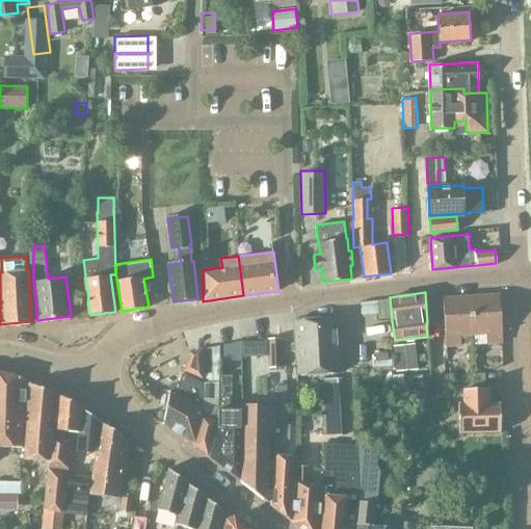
[(500,293),(471,295),(474,333),(486,333),(487,342),(503,341),(500,293)]
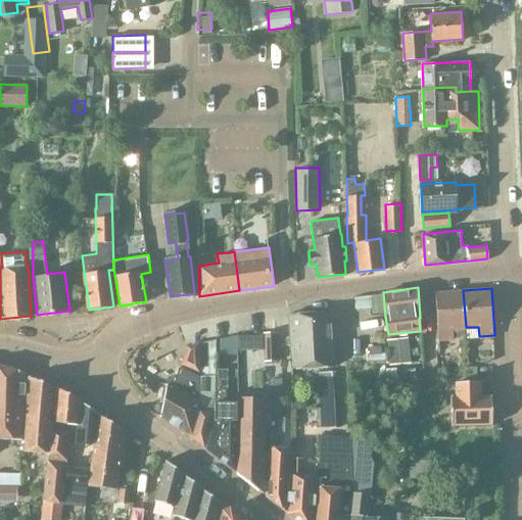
[(452,328),(466,327),(463,290),(435,292),(439,339),(453,338),(452,328)]
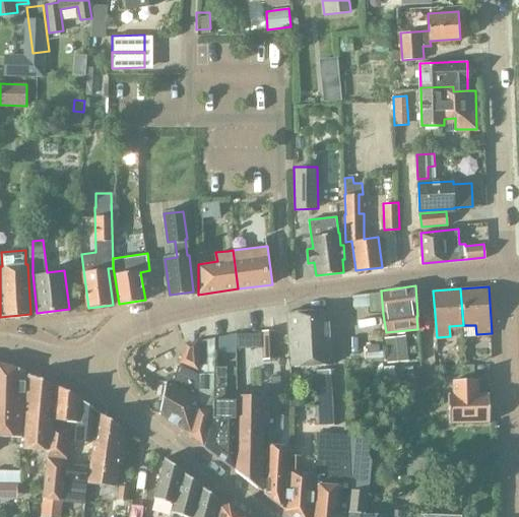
[(332,363),(329,310),(288,312),(292,366),(332,363)]
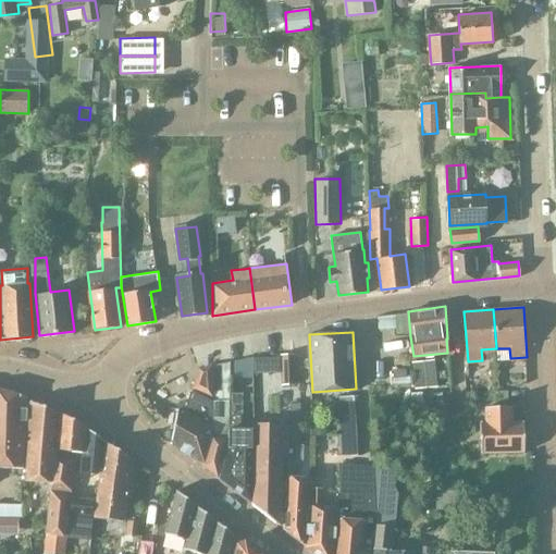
[(278,354),(262,354),(262,389),(273,389),(274,367),(278,367),(278,354)]
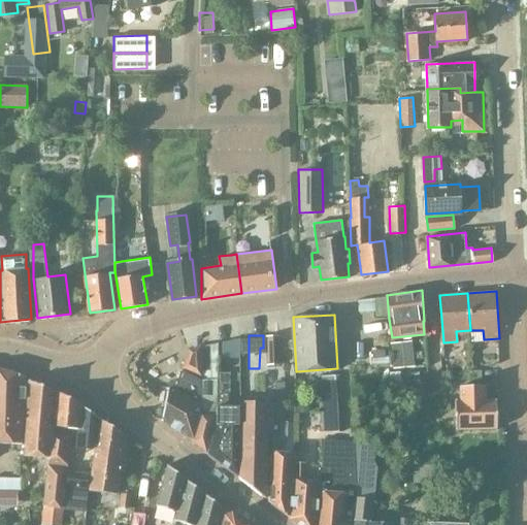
[(266,335),(267,364),(280,363),(280,335),(266,335)]
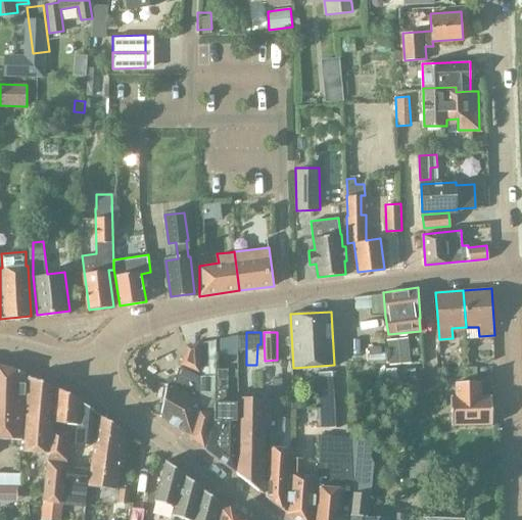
[(386,338),(388,363),(409,361),(407,336),(386,338)]
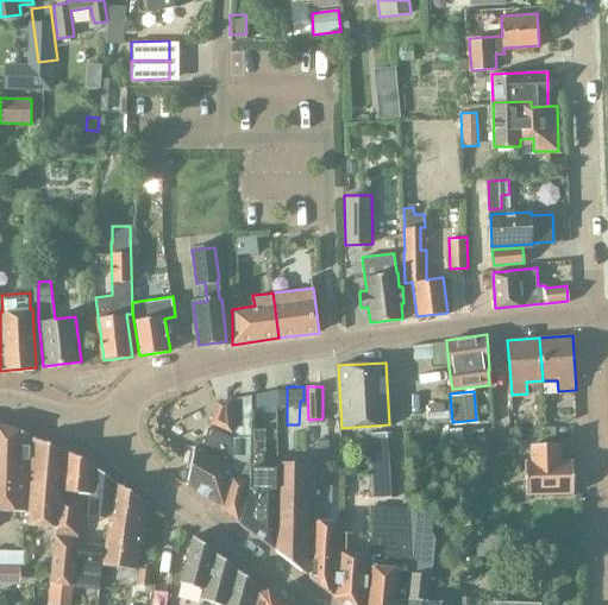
[(250,484),(250,453),(251,396),(251,395),(243,396),(232,398),(234,461),(225,505),(224,510),(239,521),(250,484)]
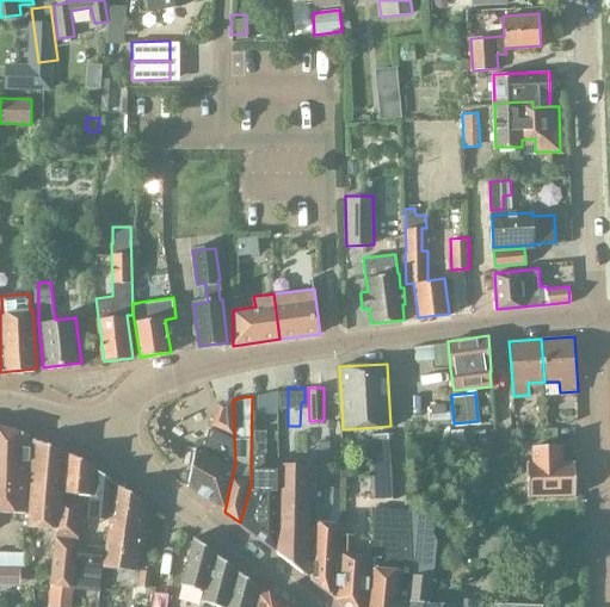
[(189,485),(226,507),(235,463),(233,400),(219,401),(204,440),(201,438),(197,447),(189,485)]
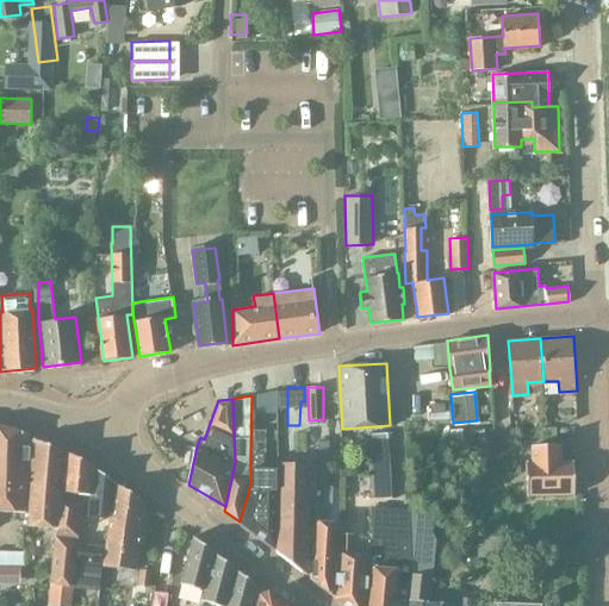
[(0,424),(0,508),(26,511),(31,433),(0,424)]
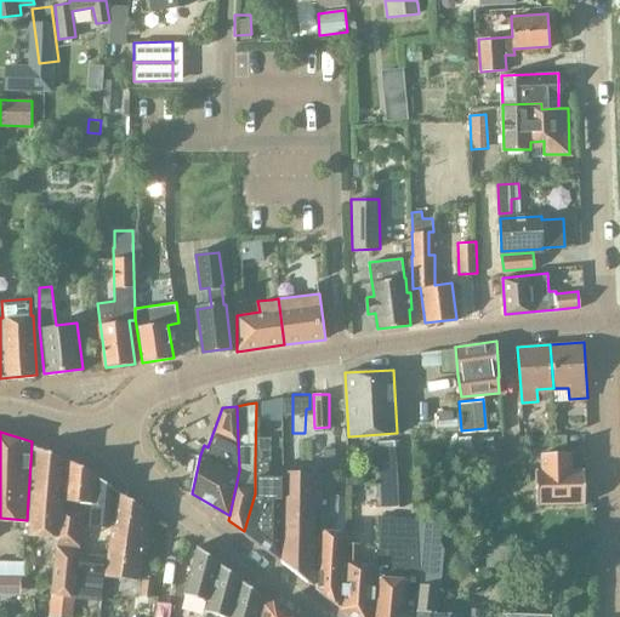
[(404,504),(402,462),(399,440),(377,440),(377,506),(404,504)]
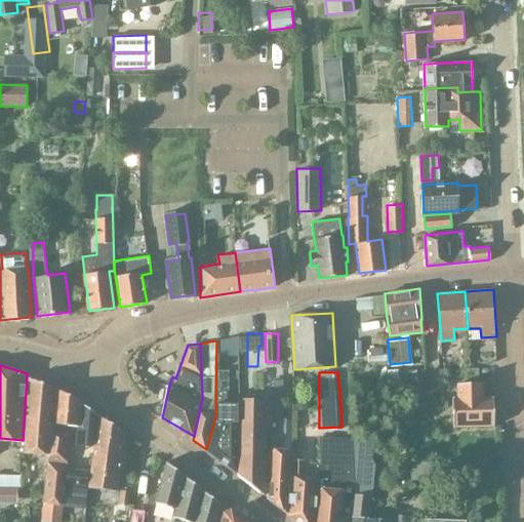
[(42,505),(64,507),(68,464),(69,464),(69,458),(72,433),(54,432),(55,422),(58,388),(31,375),(26,452),(46,454),(46,459),(47,459),(42,502),(42,505)]
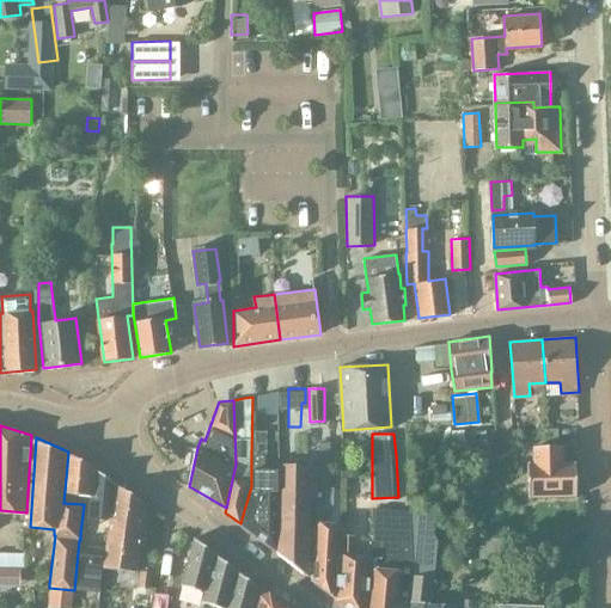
[(323,465),(318,465),(317,479),(330,479),(330,442),(318,441),(318,456),(323,456),(323,465)]
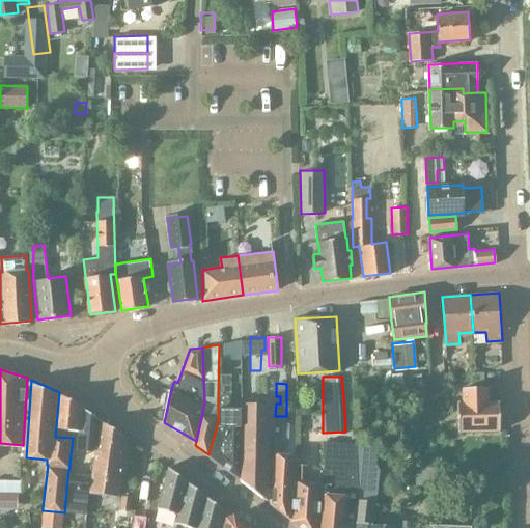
[(462,401),(457,401),(458,431),(500,429),(499,400),(489,401),(487,386),(462,387),(462,401)]
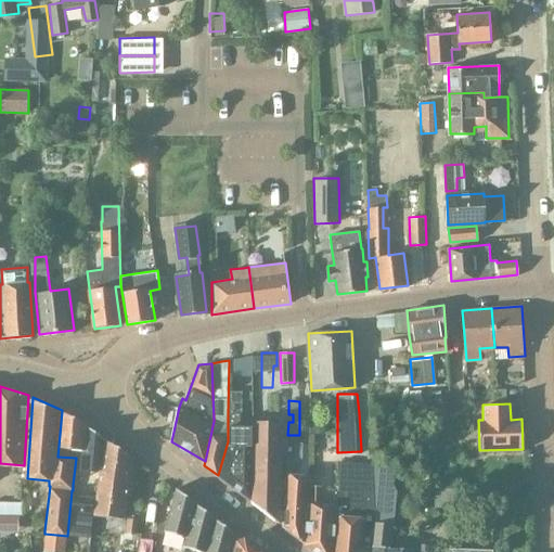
[(91,425),(62,410),(59,446),(84,450),(81,469),(102,471),(104,457),(106,439),(91,425)]
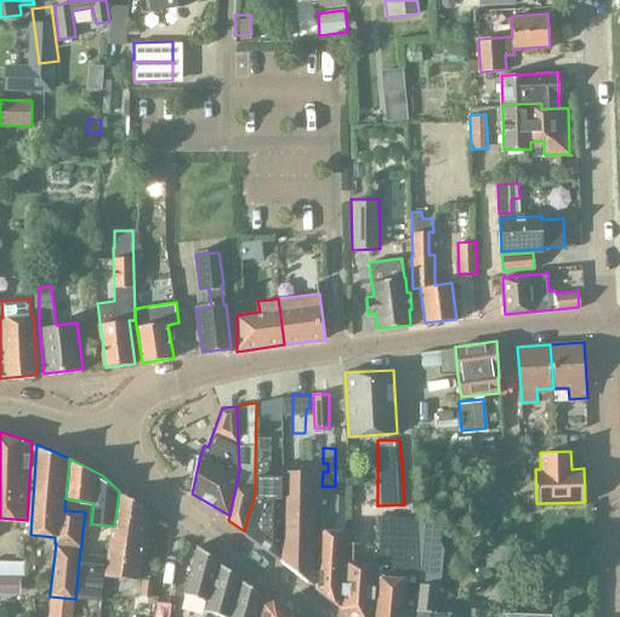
[(244,531),(282,559),(283,509),(283,476),(268,476),(268,462),(255,462),(255,493),(244,531)]
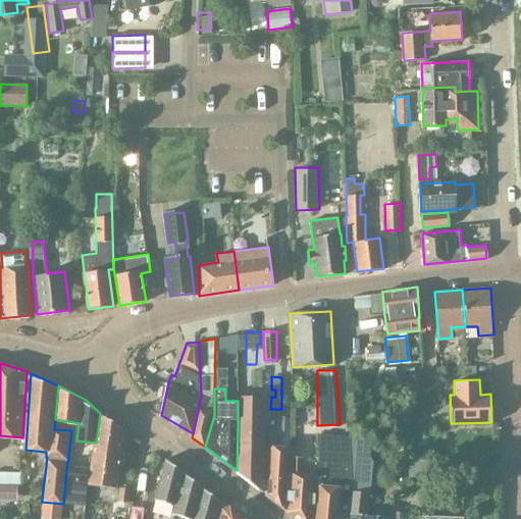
[(282,409),(281,409),(270,409),(271,397),(239,396),(238,401),(238,428),(237,470),(264,491),(265,426),(267,426),(267,430),(276,426),(277,415),(282,415),(282,409)]
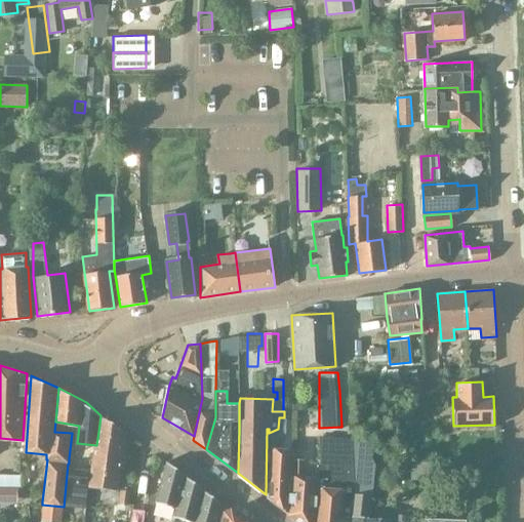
[(124,432),(101,415),(98,432),(96,445),(90,486),(117,490),(124,432)]
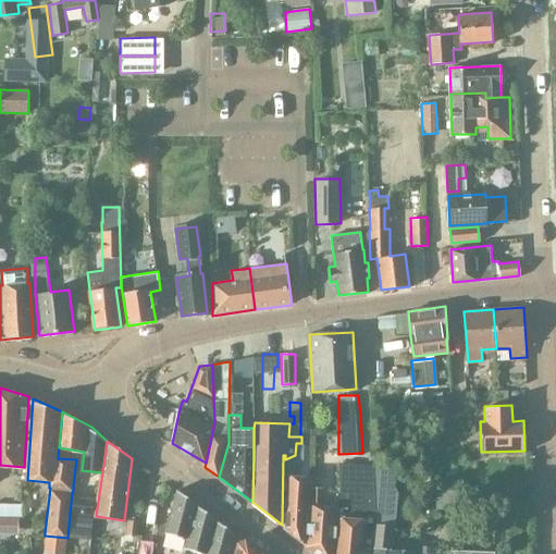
[(304,444),(301,443),(296,443),(295,455),(285,459),(285,527),(307,544),(311,489),(312,478),(300,478),(300,459),(304,458),(304,444)]
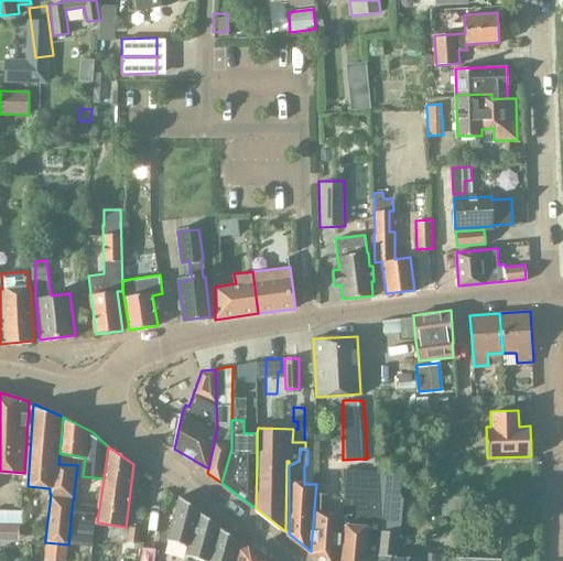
[(380,496),(380,493),(378,472),(344,468),(345,494),(339,560),(378,560),(382,531),(380,496)]
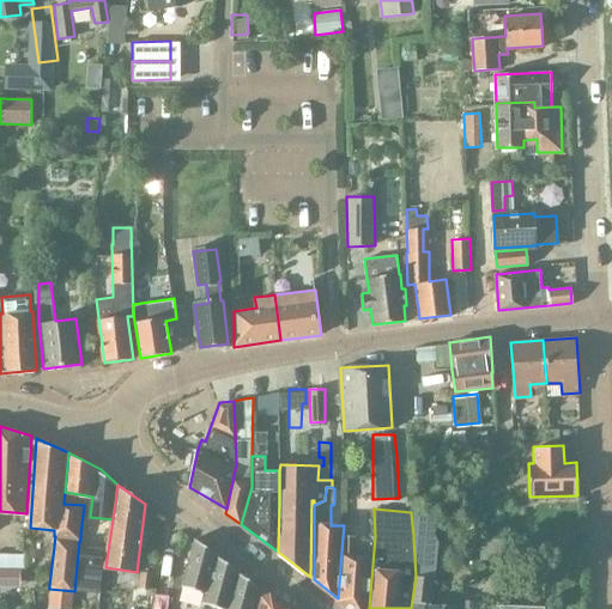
[(416,577),(411,608),(454,608),(455,608),(437,607),(438,604),(426,603),(431,549),(431,537),(413,535),(413,539),(416,577)]
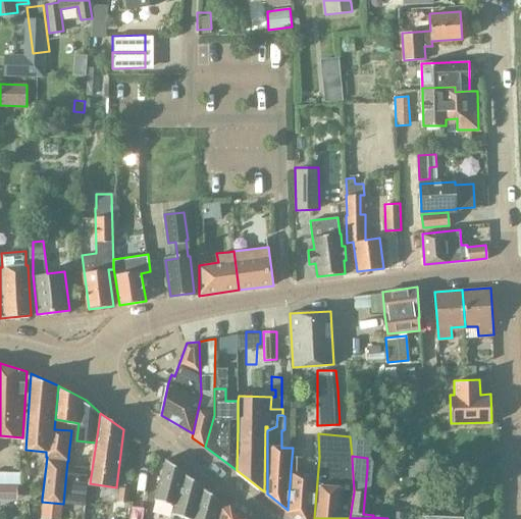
[(155,500),(174,505),(175,505),(184,472),(166,458),(155,500)]
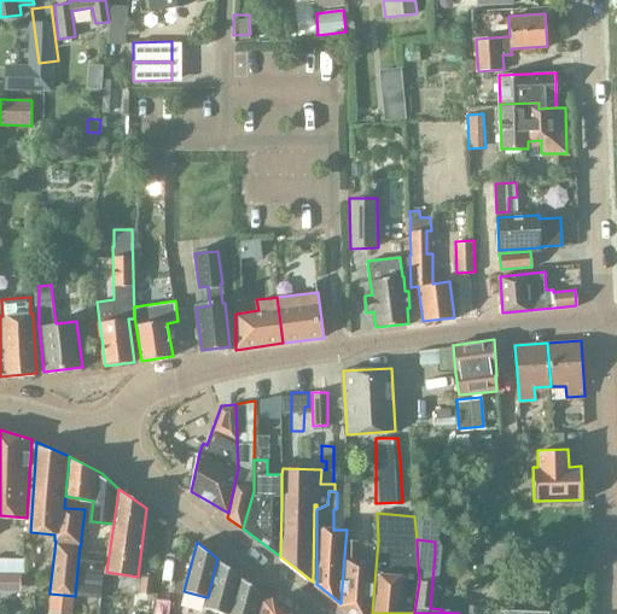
[(358,542),(345,542),(341,603),(354,613),(370,613),(374,561),(356,561),(358,542)]
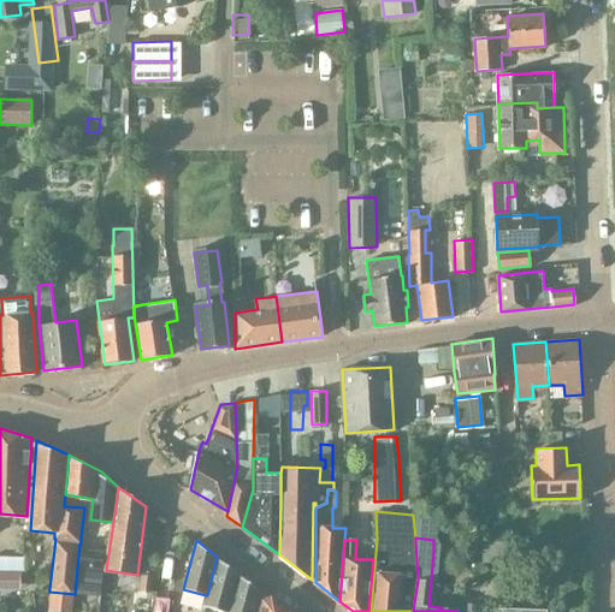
[(94,568),(96,550),(81,548),(78,565),(94,568)]
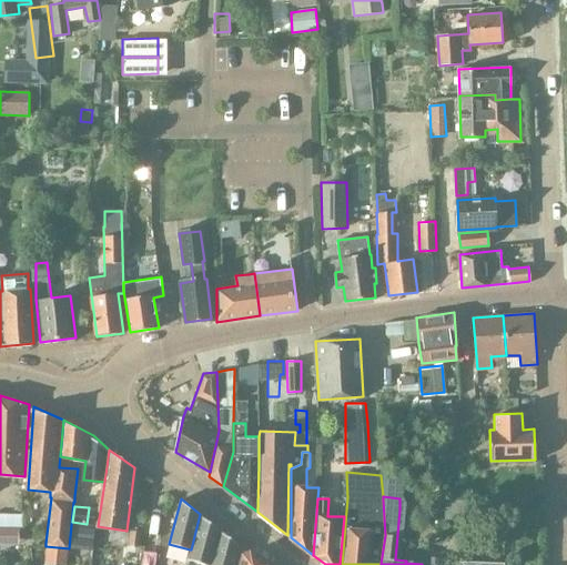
[(0,526),(23,527),(23,513),(0,512),(0,526)]
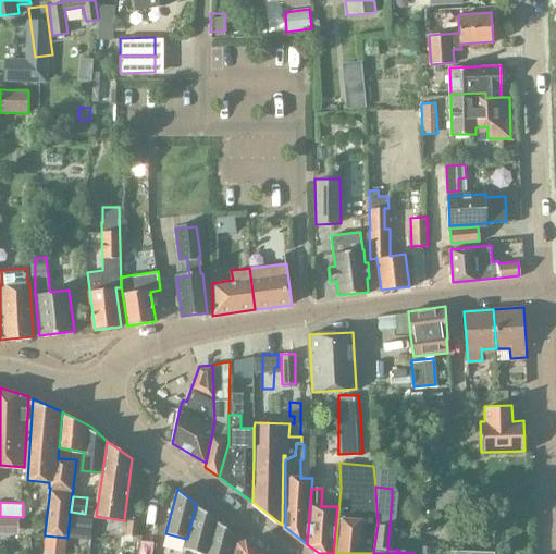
[(184,548),(206,553),(207,553),(215,519),(196,504),(187,539),(186,539),(184,548)]
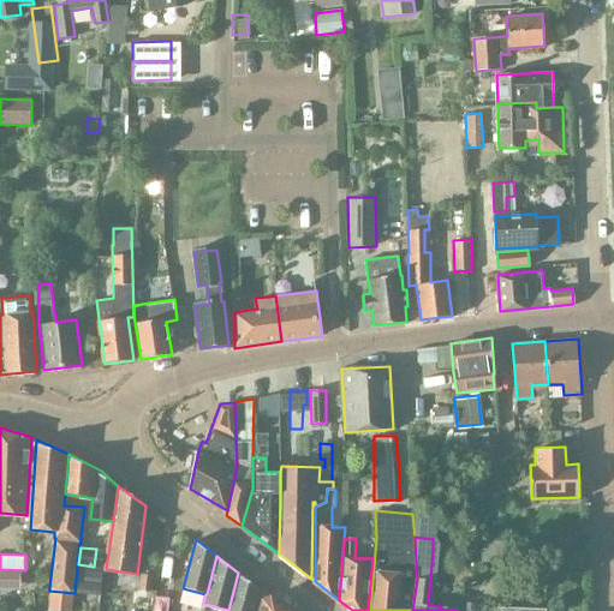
[(133,591),(132,605),(149,607),(153,574),(141,573),(139,587),(135,587),(133,591)]
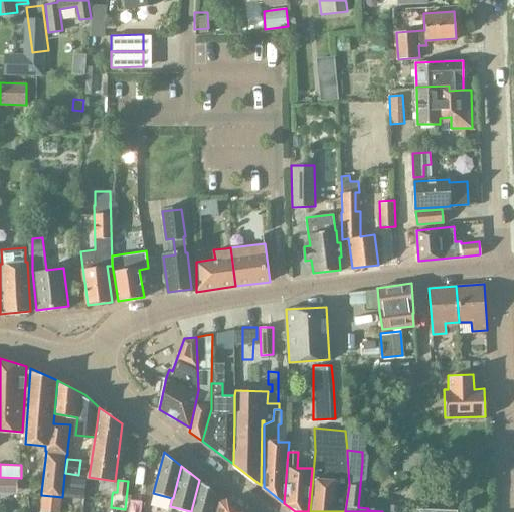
[(190,511),(213,511),(218,494),(199,480),(191,511),(190,511)]
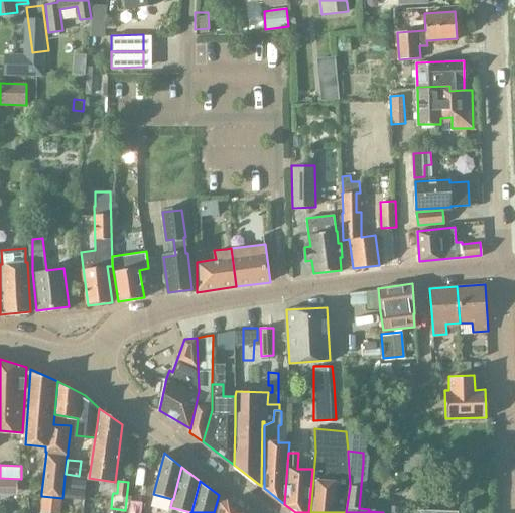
[(60,512),(62,498),(41,496),(40,512),(41,512),(60,512)]
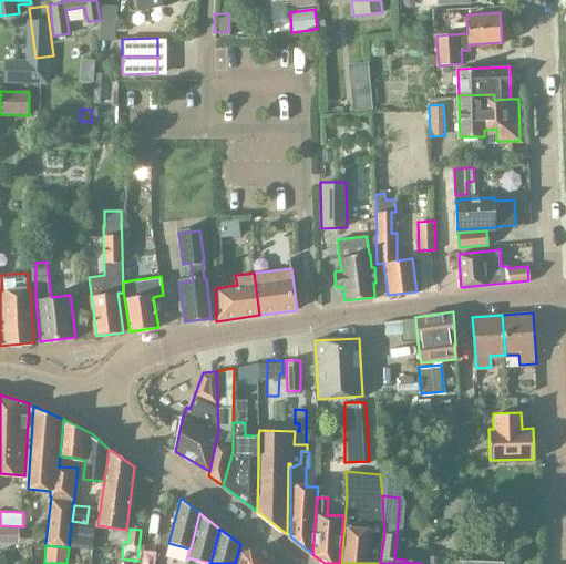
[(267,563),(251,551),(247,555),(243,554),(239,563),(267,563)]
